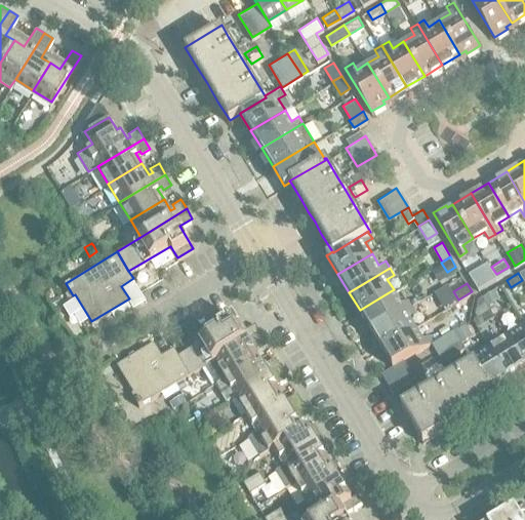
[(499,297),(493,288),(483,294),(489,305),(499,297)]
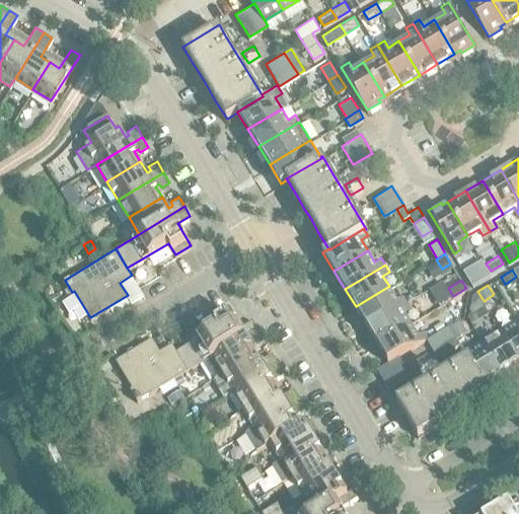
[(389,286),(356,306),(366,324),(406,300),(402,293),(395,297),(389,286)]
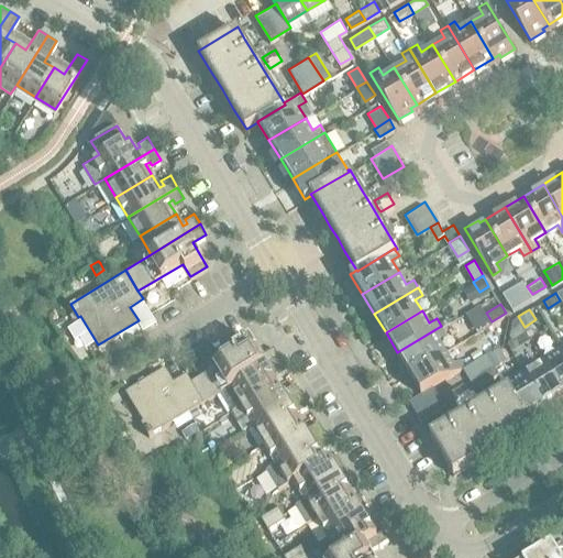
[(514,318),(510,335),(511,337),(525,329),(517,317),(514,318)]
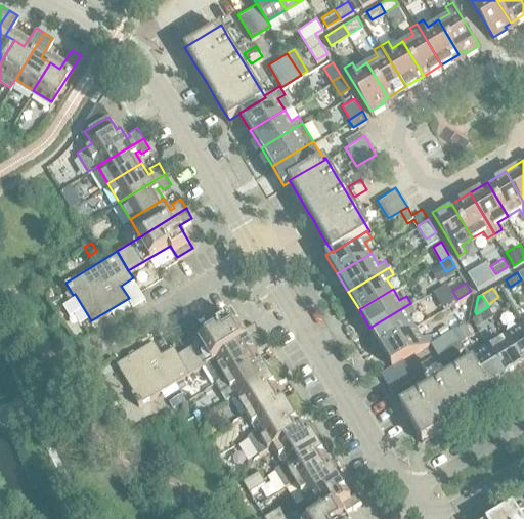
[(410,303),(369,328),(381,346),(415,326),(408,314),(415,309),(410,303)]
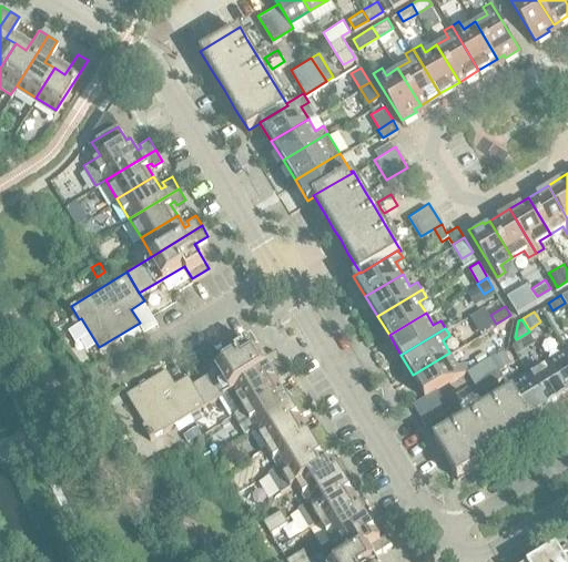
[(237,355),(193,381),(205,402),(231,388),(282,358),(275,347),(262,356),(247,331),(230,341),(237,355)]
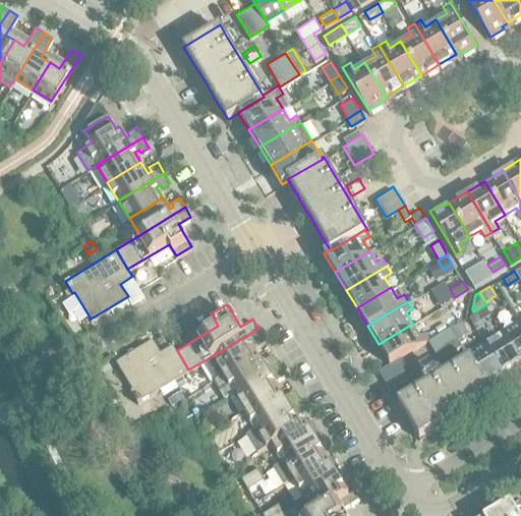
[(520,322),(519,320),(501,330),(520,362),(520,322)]
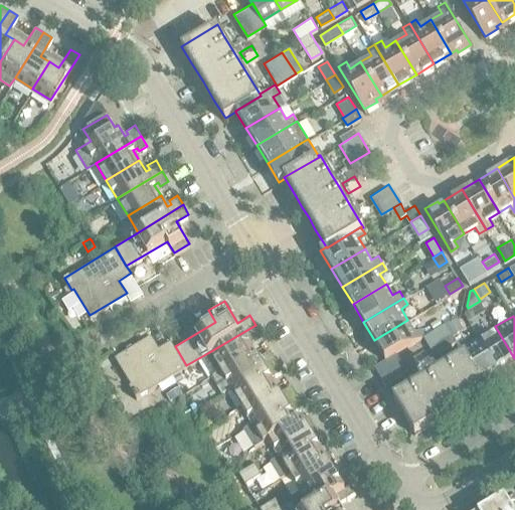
[(430,322),(434,329),(442,324),(438,317),(430,322)]
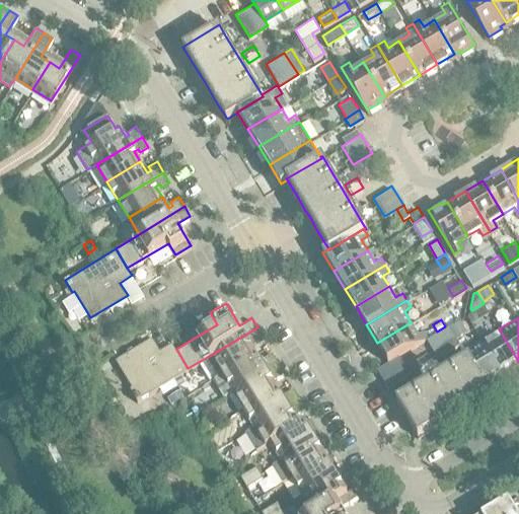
[(458,319),(450,324),(455,335),(464,329),(458,319)]
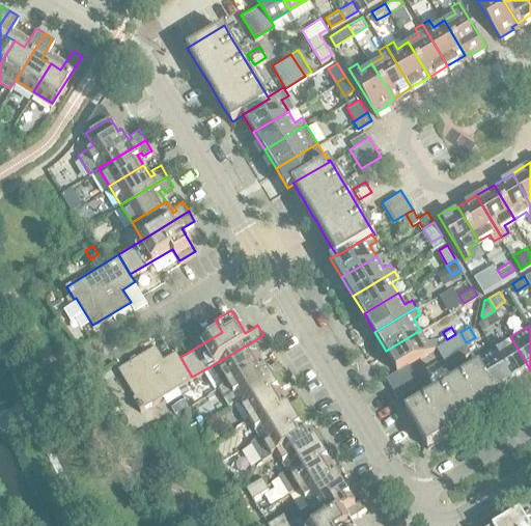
[(420,330),(386,351),(397,369),(439,343),(434,336),(427,340),(420,330)]
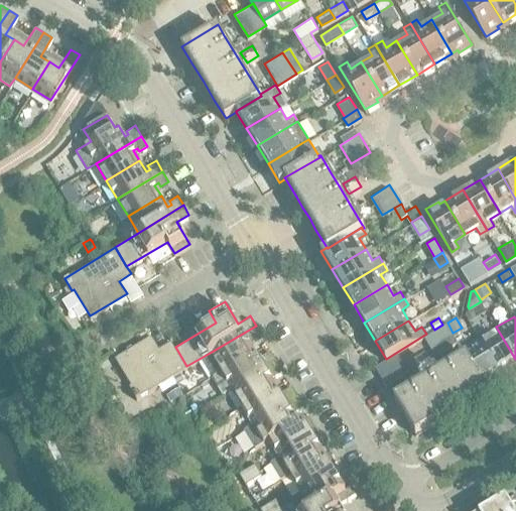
[(445,323),(442,325),(434,330),(423,336),(434,355),(458,341),(445,323)]
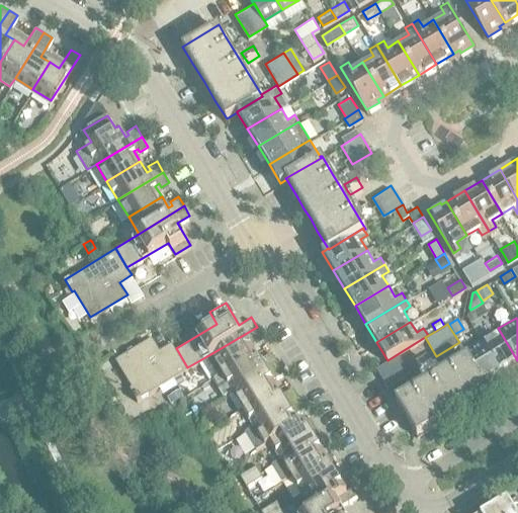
[(263,336),(257,327),(210,354),(222,371),(255,351),(248,340),(252,338),(254,341),(263,336)]
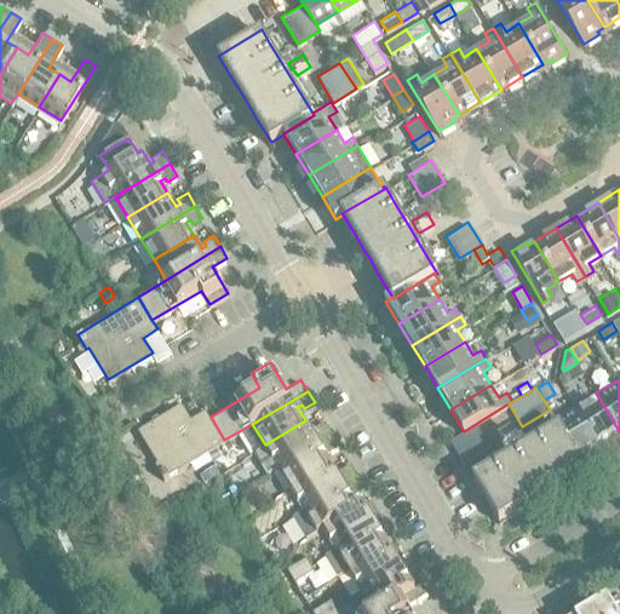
[(619,431),(596,392),(575,406),(600,446),(619,432),(619,431)]
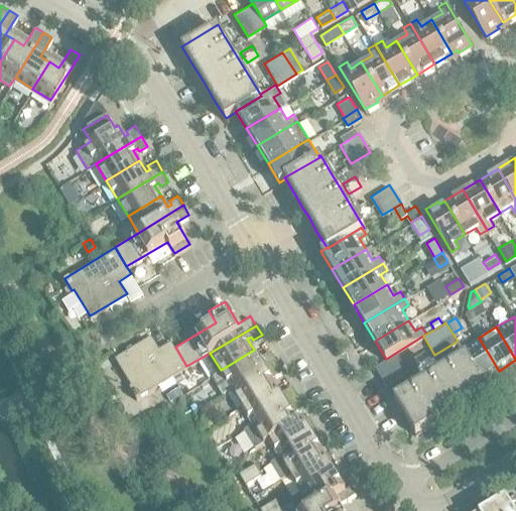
[(186,366),(175,347),(171,340),(159,347),(151,335),(114,356),(130,383),(128,384),(136,397),(186,366)]
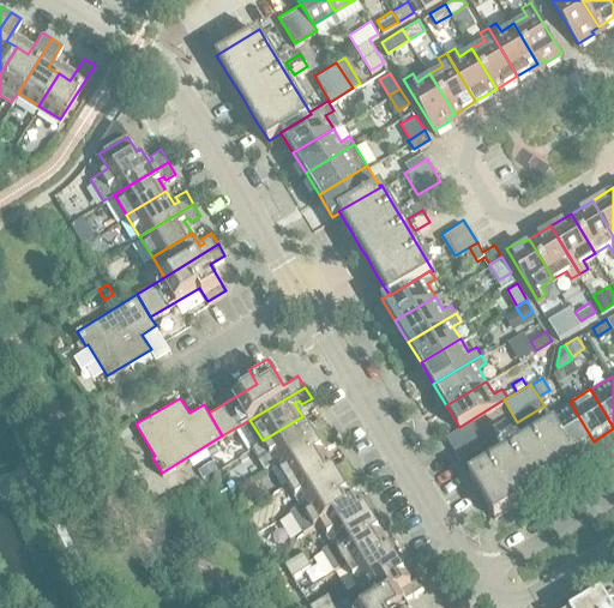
[(570,402),(548,415),(552,421),(553,421),(573,455),(575,453),(594,441),(570,402)]
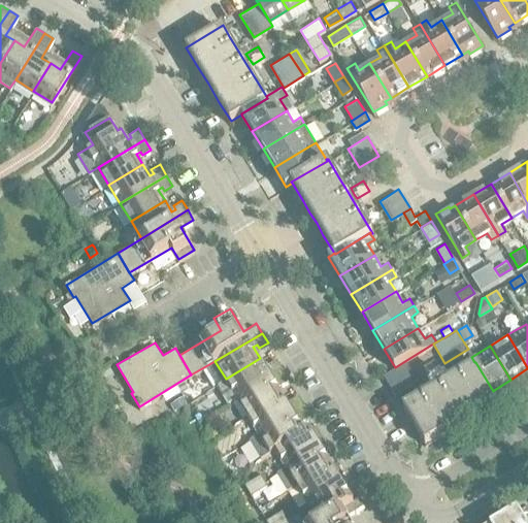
[(266,368),(260,358),(226,379),(217,384),(228,401),(236,396),(284,368),(276,357),(268,363),(270,366),(266,368)]
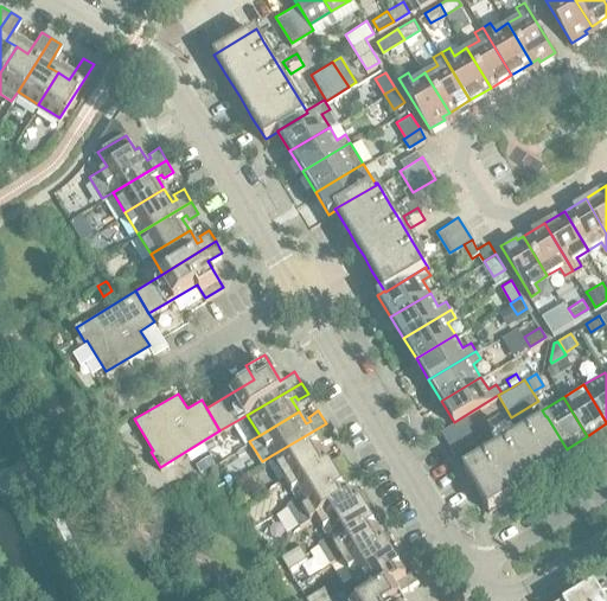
[(441,429),(454,452),(480,436),(467,414),(441,429)]
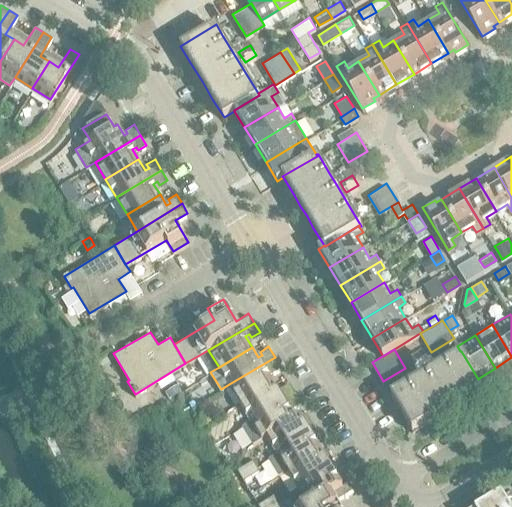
[(409,382),(390,393),(412,429),(430,418),(448,407),(465,397),(484,386),(480,380),(479,378),(478,379),(461,351),(460,351),(443,361),(426,372),(409,382)]
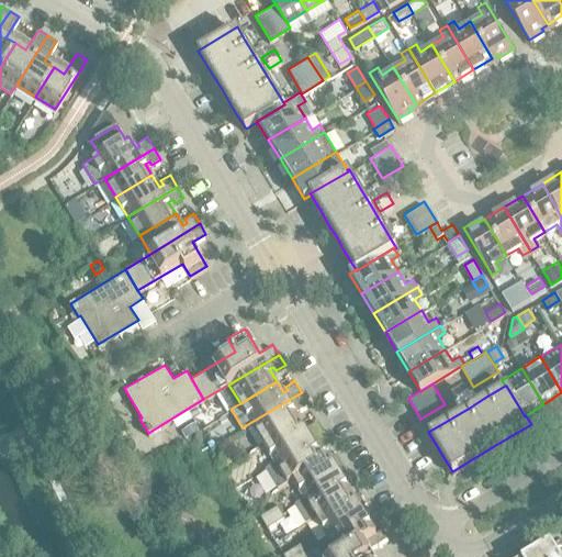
[(463,388),(452,394),(457,402),(460,408),(471,401),(470,399),(463,388)]
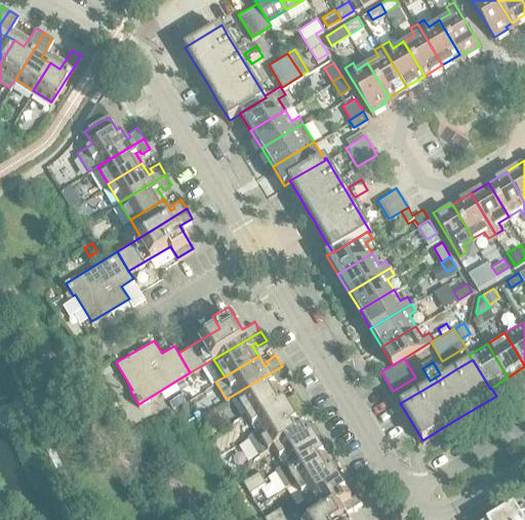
[(235,394),(246,411),(280,391),(273,381),(277,378),(279,382),(288,376),(282,366),(235,394)]
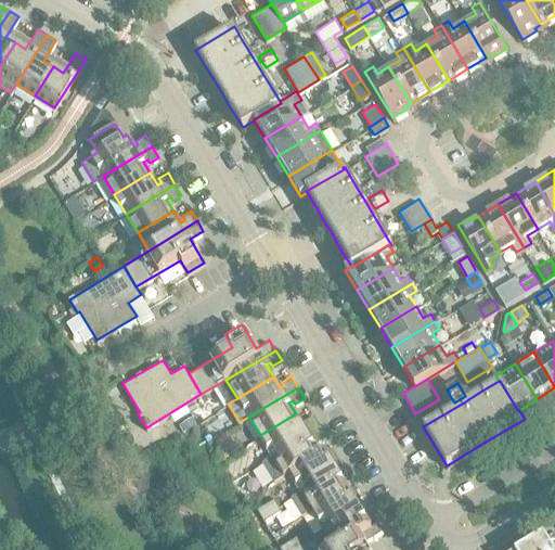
[(302,425),(296,413),(260,435),(271,455),(321,424),(313,413),(305,419),(307,423),(302,425)]
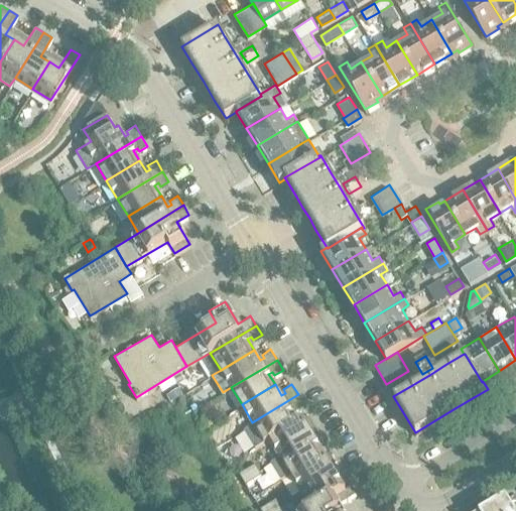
[(255,445),(268,437),(268,436),(296,419),(290,409),(293,406),(295,410),(304,405),(298,394),(252,422),(244,427),(255,445)]
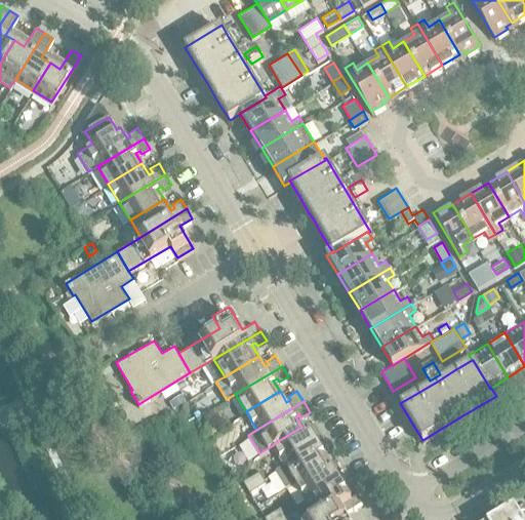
[(307,424),(301,427),(273,444),(273,445),(284,463),(318,442),(307,424)]
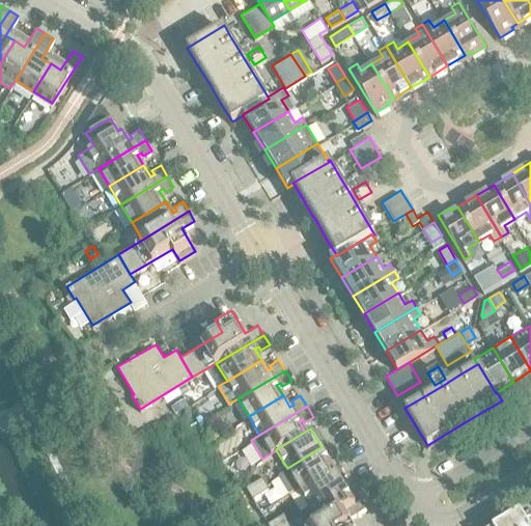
[(289,492),(298,487),(333,466),(322,447),(287,468),(278,473),(289,492)]
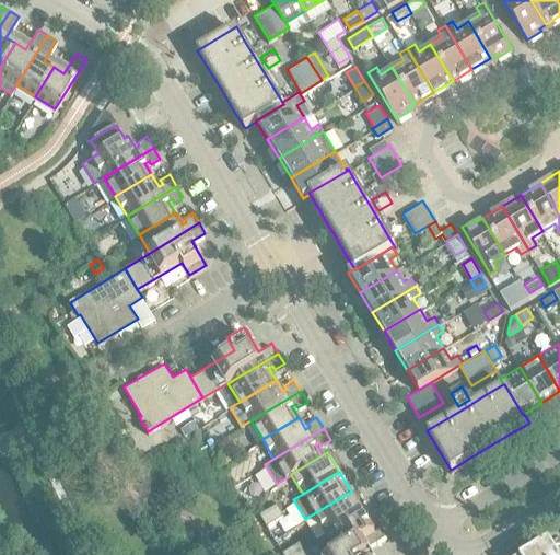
[(326,532),(362,510),(351,492),(314,513),(326,532)]
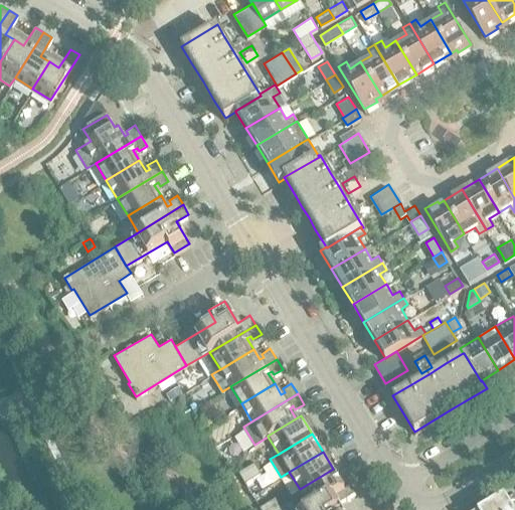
[(254,461),(246,466),(253,477),(261,473),(254,461)]
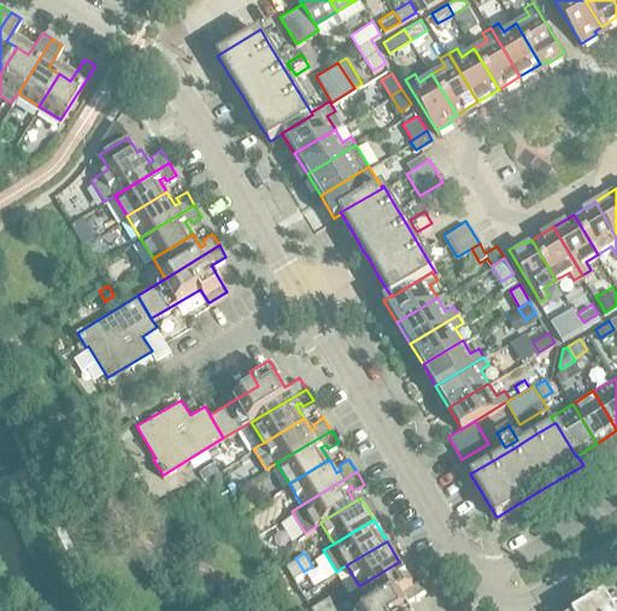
[(286,564),(294,577),(304,571),(295,558),(286,564)]
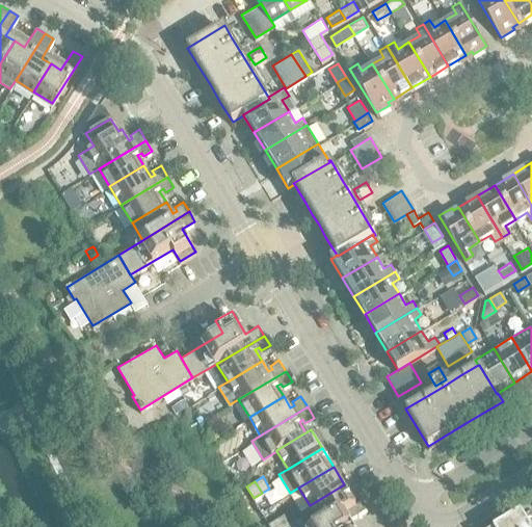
[(310,505),(320,523),(355,503),(344,484),(310,505)]
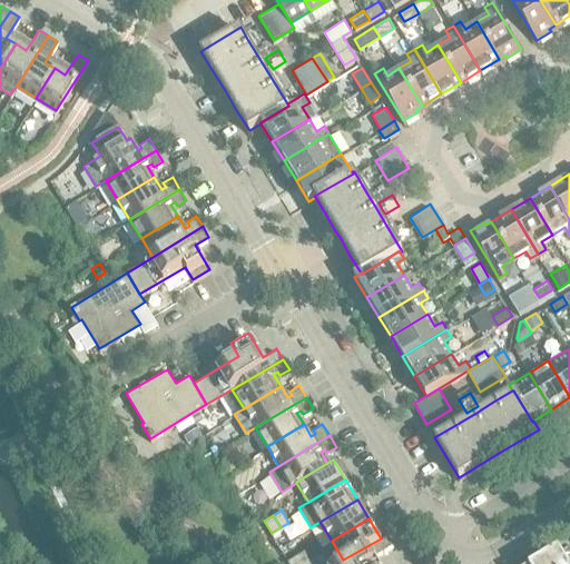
[(377,563),(373,555),(394,543),(389,534),(381,538),(343,560),(336,563),(377,563)]
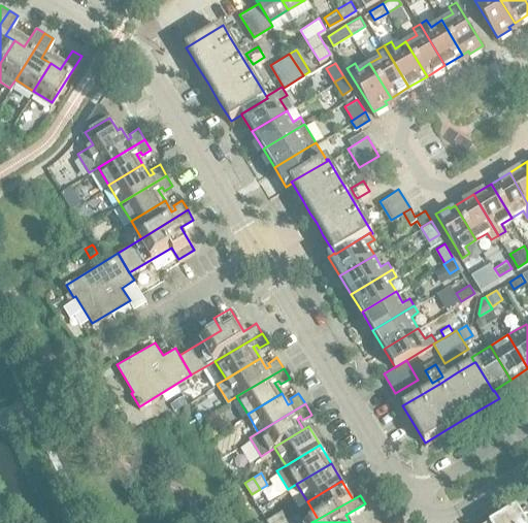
[(283,509),(274,514),(279,522),(285,522),(290,521),(283,509)]
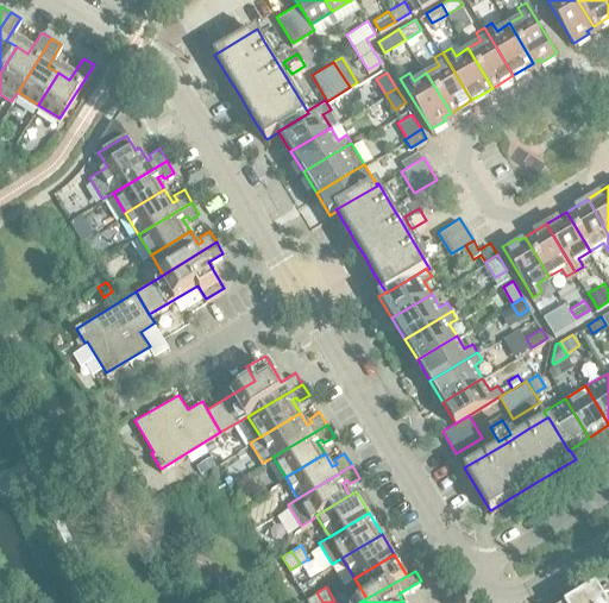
[(606,602),(596,586),(567,602),(606,602)]
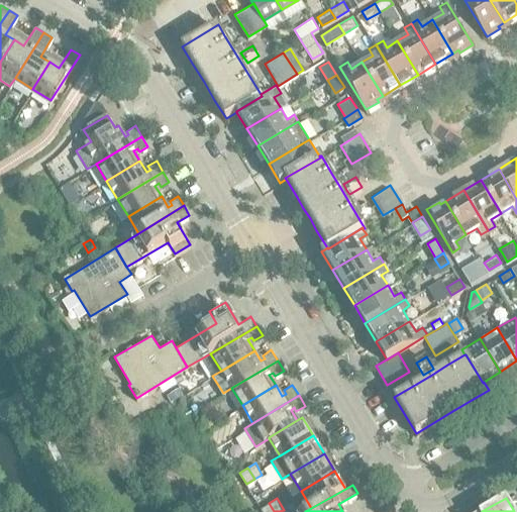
[(261,508),(263,511),(274,511),(269,503),(261,508)]
